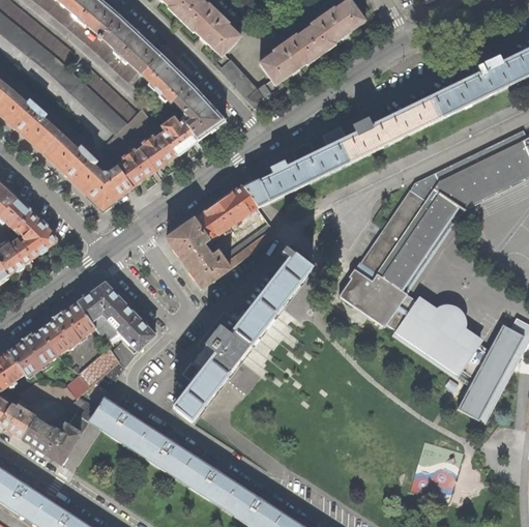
[(0,0),(0,9),(30,35),(38,25),(8,0),(0,0)]
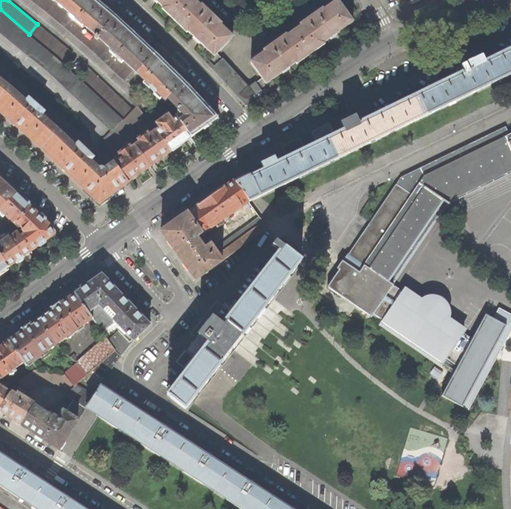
[(49,0),(44,7),(66,25),(72,18),(76,21),(78,18),(81,20),(72,30),(87,42),(114,13),(98,0),(49,0)]
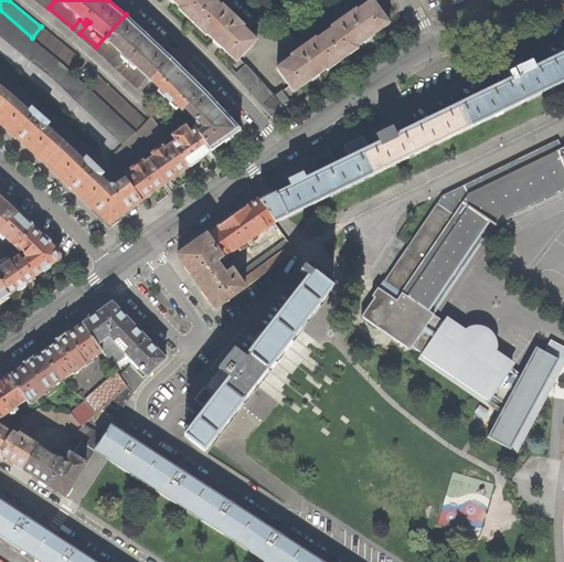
[(173,0),(192,18),(209,0),(173,0)]
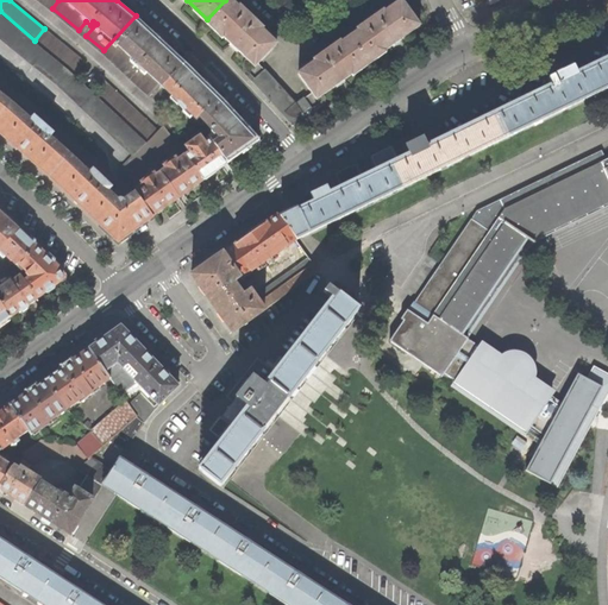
[(229,39),(254,63),(257,60),(276,41),(232,0),(225,0),(207,19),(229,39)]
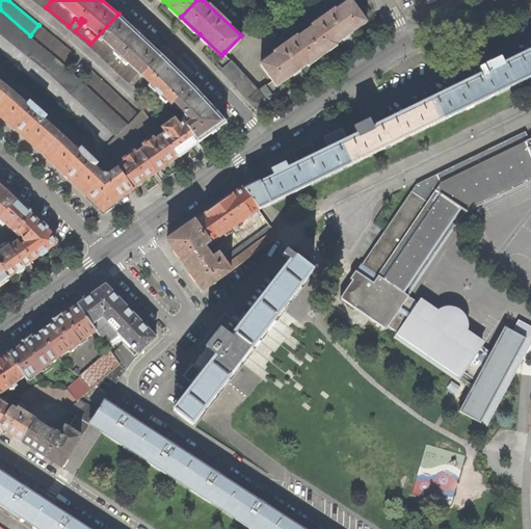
[(344,35),(366,19),(352,0),(344,0),(304,28),(321,51),(344,35)]
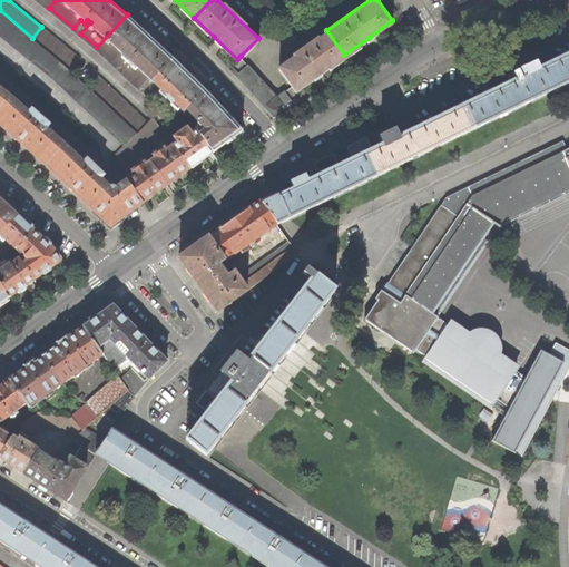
[(0,33),(50,75),(123,143),(131,134),(135,129),(118,114),(85,82),(68,67),(62,61),(32,38),(0,10),(0,33)]
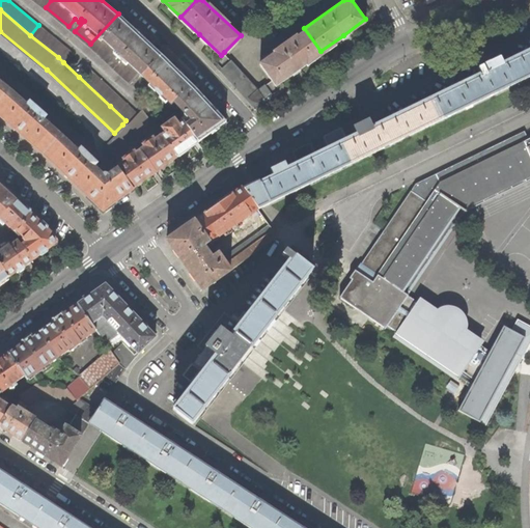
[(139,33),(118,14),(90,44),(106,59),(115,49),(118,52),(116,54),(119,58),(112,65),(129,80),(138,71),(140,73),(160,53),(139,33)]
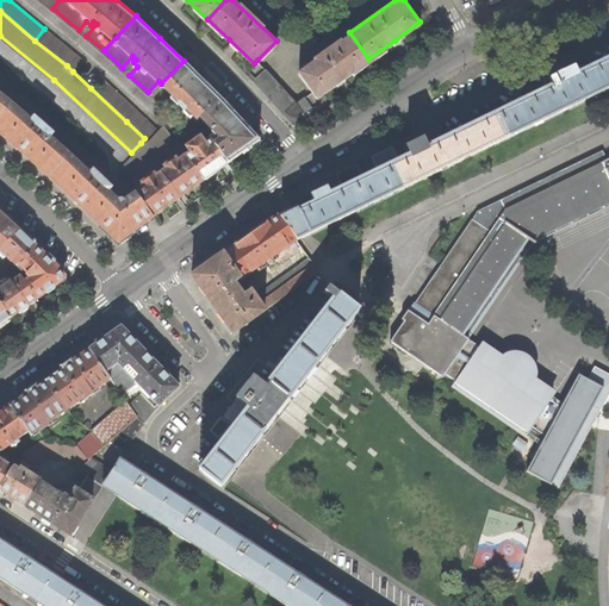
[(79,30),(86,36),(97,24),(93,22),(91,25),(86,22),(79,30)]
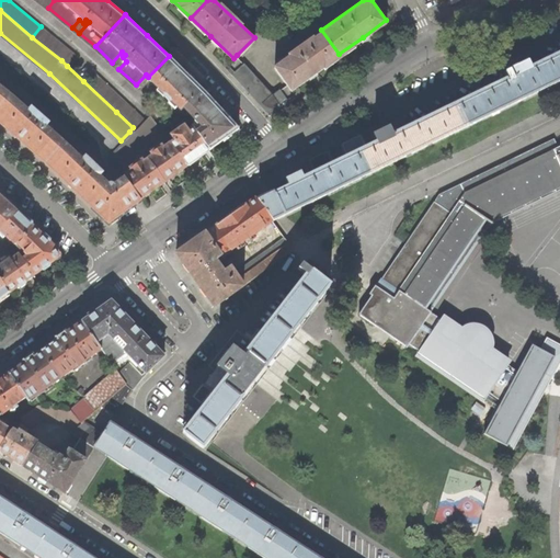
[(70,50),(41,26),(32,37),(61,60),(67,66),(76,56),(70,50)]
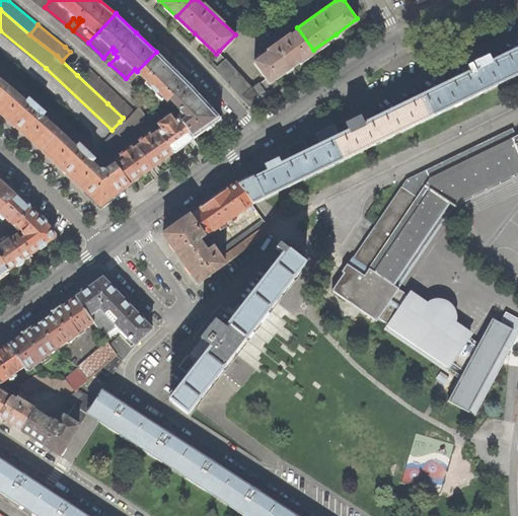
[(290,66),(313,50),(297,27),(253,59),(265,75),(269,81),(290,66)]
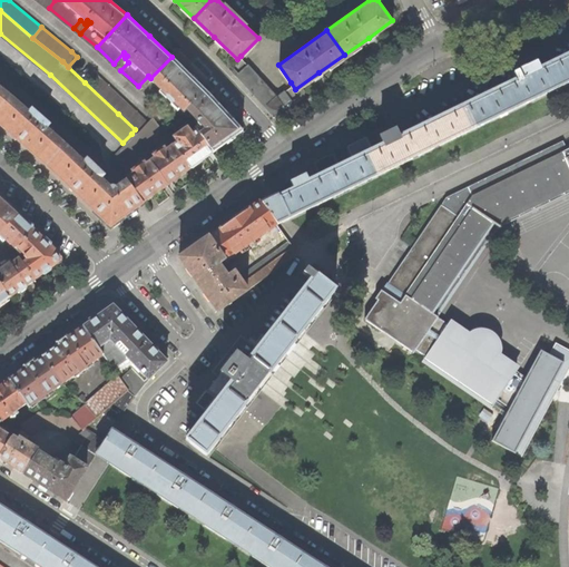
[(514,77),(398,134),(400,138),(568,55),(568,50),(539,65),(537,61),(535,62),(533,60),(526,64),(518,68),(519,69),(512,72),(514,77)]
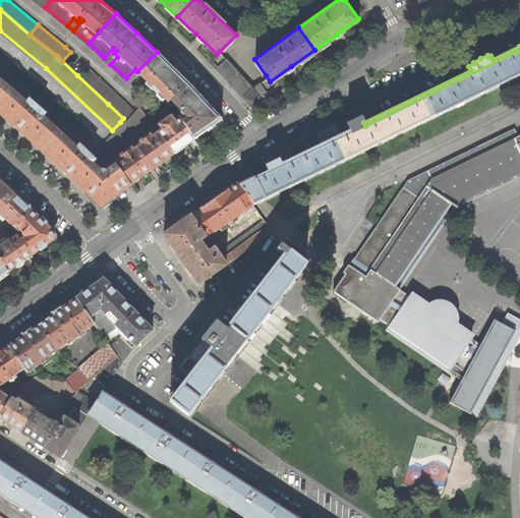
[(104,58),(110,64),(117,57),(114,53),(116,51),(113,48),(104,58)]
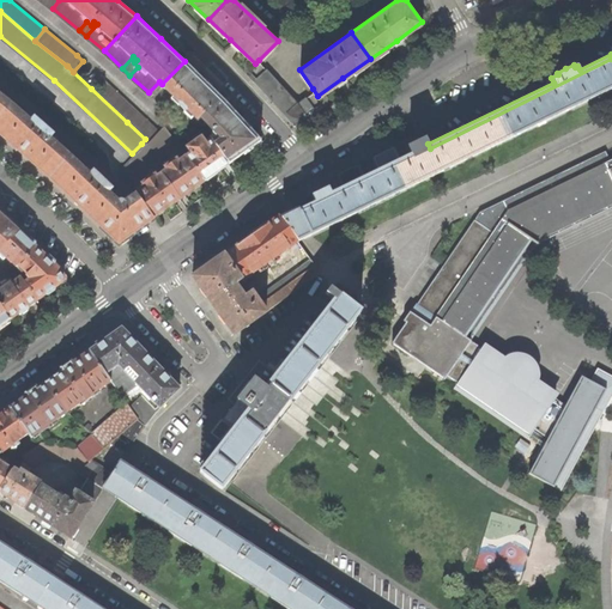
[(611,59),(430,148),(428,144),(425,136),(414,142),(408,145),(413,156),(333,194),(328,186),(319,189),(311,193),(316,202),(301,211),(311,232),(611,86),(611,59)]
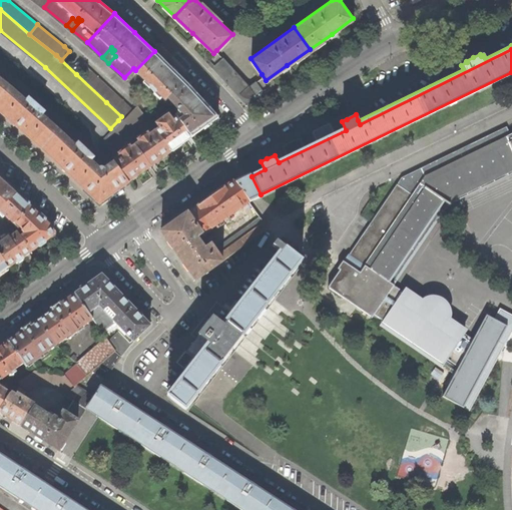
[(270,86),(266,80),(262,74),(248,83),(216,50),(213,53),(205,60),(240,96),(246,98),(251,98),(257,96),(262,92),(270,86)]
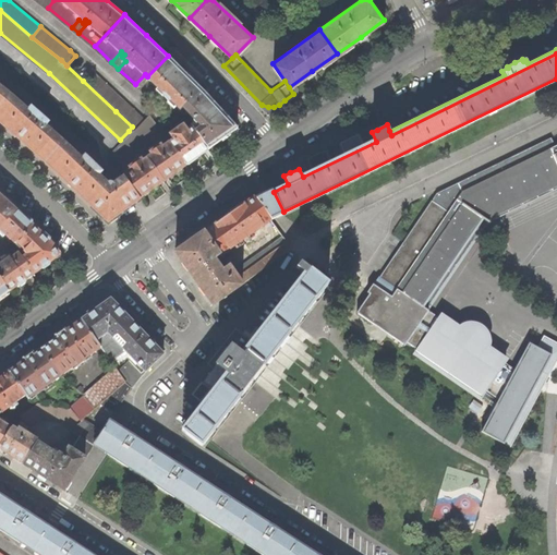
[(186,74),(168,56),(147,76),(160,89),(159,91),(169,100),(171,99),(178,107),(181,104),(185,108),(204,91),(186,74)]
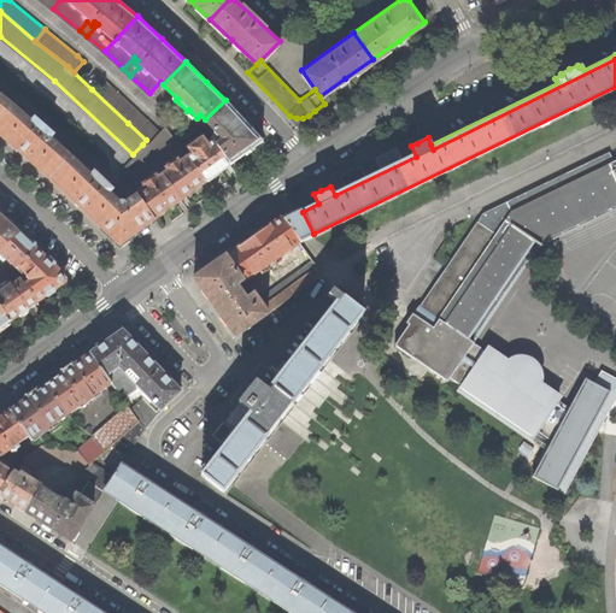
[(103,78),(92,89),(128,123),(139,112),(103,78)]
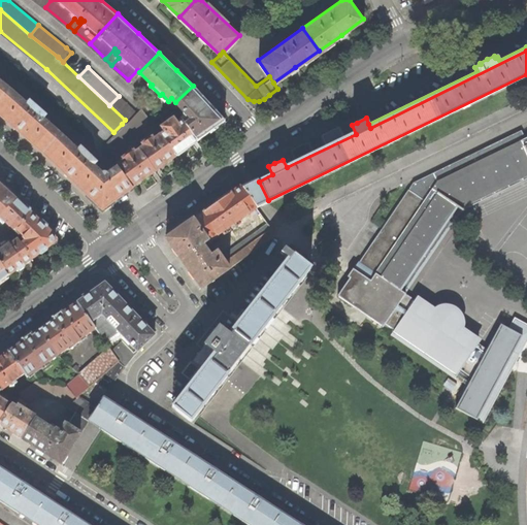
[(0,112),(14,126),(41,149),(60,131),(46,120),(48,117),(44,112),(44,111),(29,98),(28,98),(23,94),(20,97),(7,86),(0,94),(0,112)]
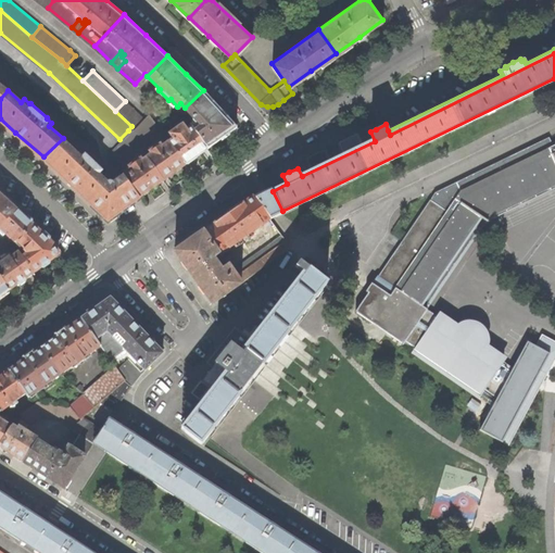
[(218,107),(203,90),(185,108),(193,116),(193,115),(200,122),(192,127),(205,146),(235,125),(218,107)]
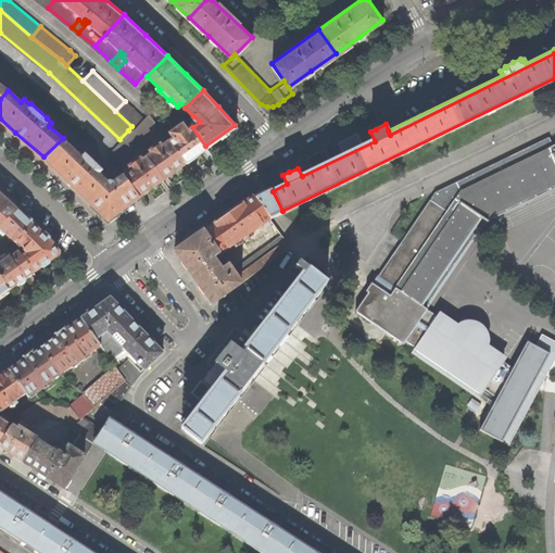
[(141,116),(125,101),(115,111),(131,126),(141,116)]
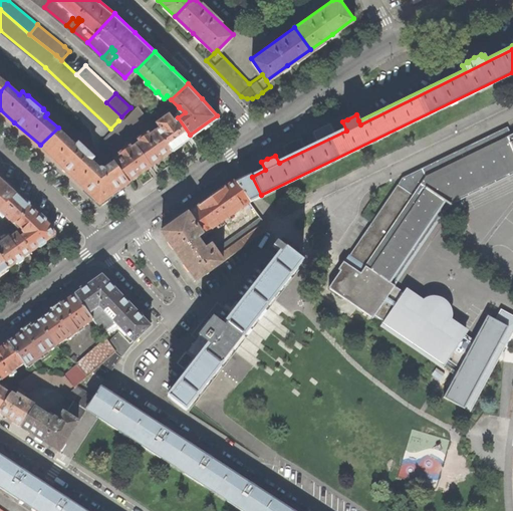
[(131,107),(121,116),(118,120),(125,131),(144,112),(137,102),(131,107)]
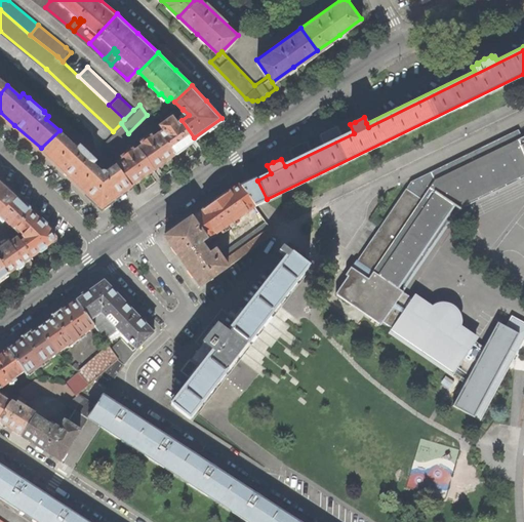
[(183,146),(194,137),(182,120),(179,116),(174,120),(171,115),(159,123),(162,128),(158,131),(173,152),(183,146)]
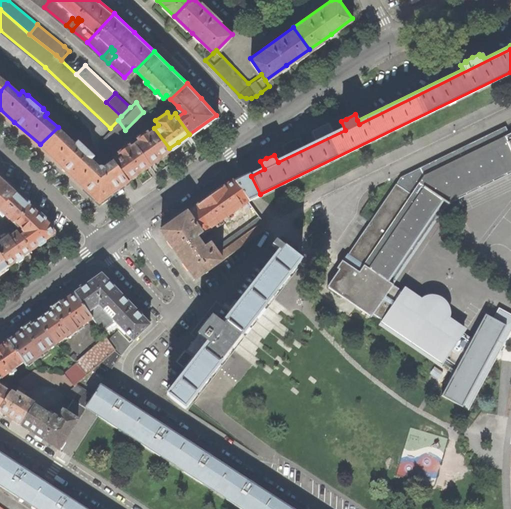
[(99,139),(106,148),(124,130),(124,131),(125,130),(118,120),(110,128),(99,139)]
